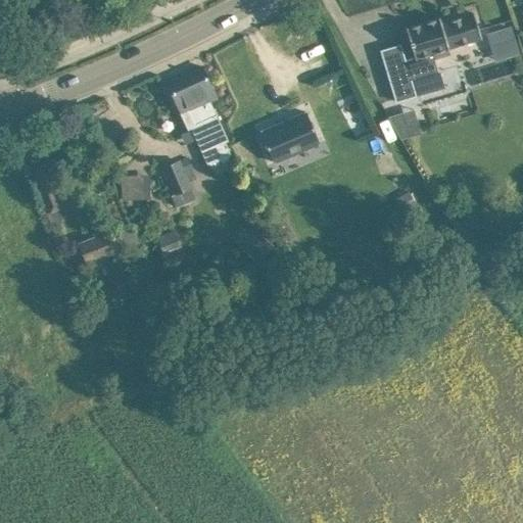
[(400,44),(380,50),(395,102),(417,96),(412,79),(439,70),(435,58),(450,53),(448,47),(460,44),(476,39),(481,38),(479,33),(478,28),(474,13),(441,24),(439,18),(406,28),(412,48),(415,56),(406,59),(400,44)]
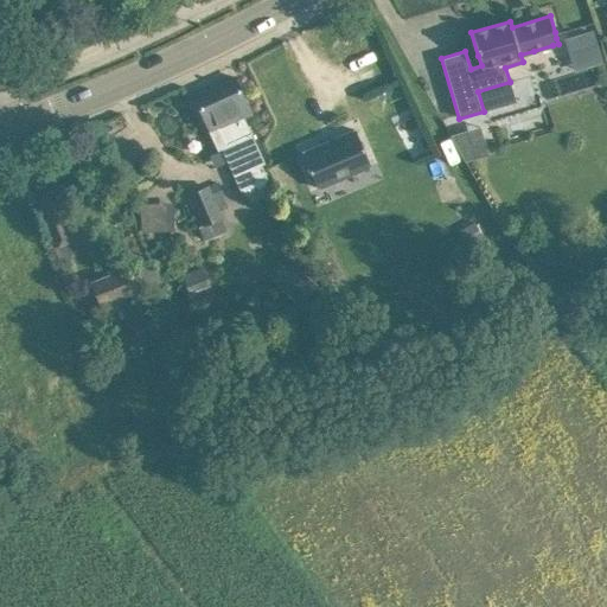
[(593,31),(581,34),(590,66),(602,63),(593,31)]
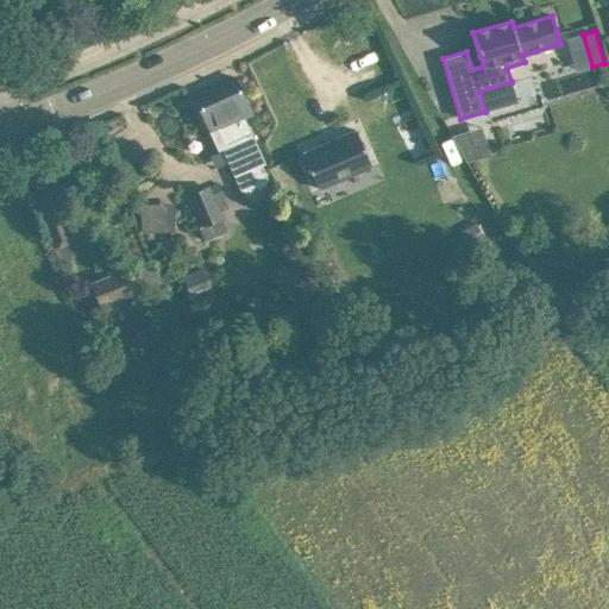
[(242,193),(270,180),(263,165),(265,164),(252,133),(251,133),(244,117),(252,114),(234,77),(194,96),(205,118),(218,149),(221,148),(242,193)]
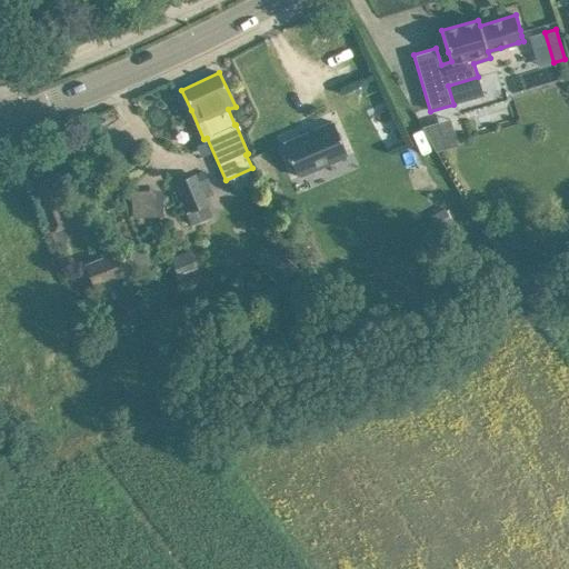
[(448,139),(470,131),(462,111),(440,119),(448,139)]
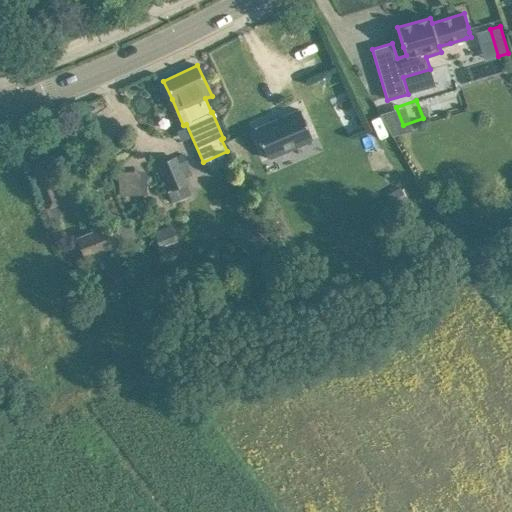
[(301,105),(258,124),(271,154),(315,135),(301,105)]
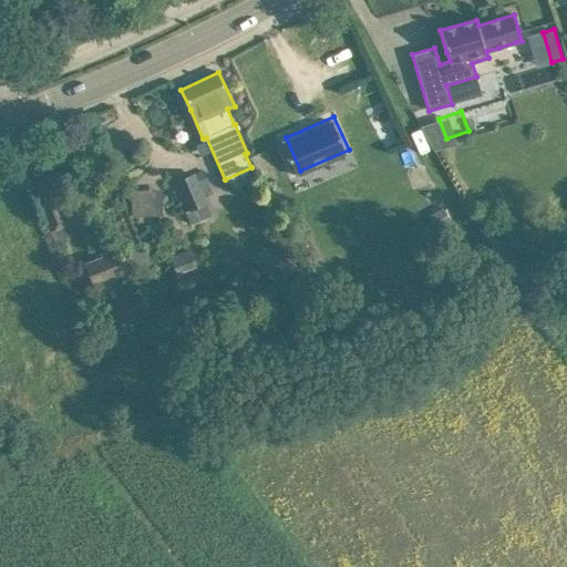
[(195,172),(176,179),(194,225),(213,217),(205,203),(208,202),(205,197),(214,193),(206,176),(204,169),(196,173),(195,172)]
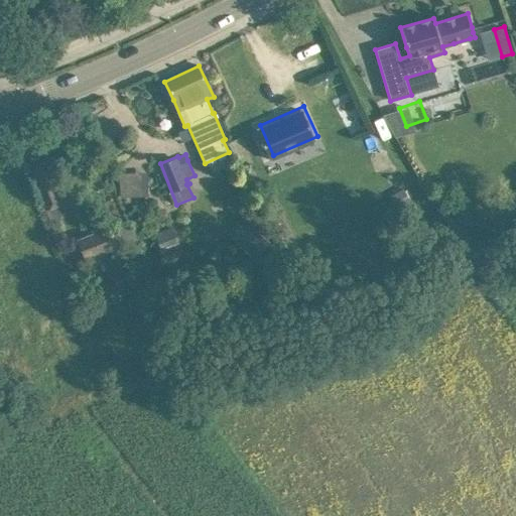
[(29,168),(46,210),(61,204),(44,162),(29,168)]
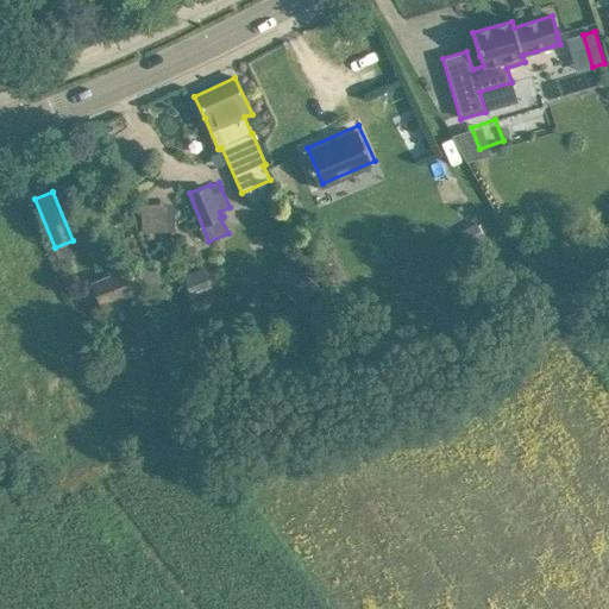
[(476,224),(462,232),(471,249),(485,240),(476,224)]
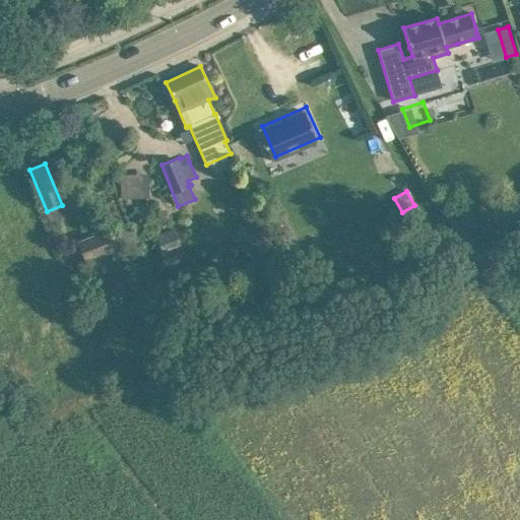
[(93,236),(78,242),(86,261),(89,270),(105,264),(112,283),(116,293),(120,291),(131,286),(130,285),(143,280),(137,265),(124,270),(123,267),(119,255),(138,247),(129,225),(107,235),(105,229),(92,234),(93,236)]
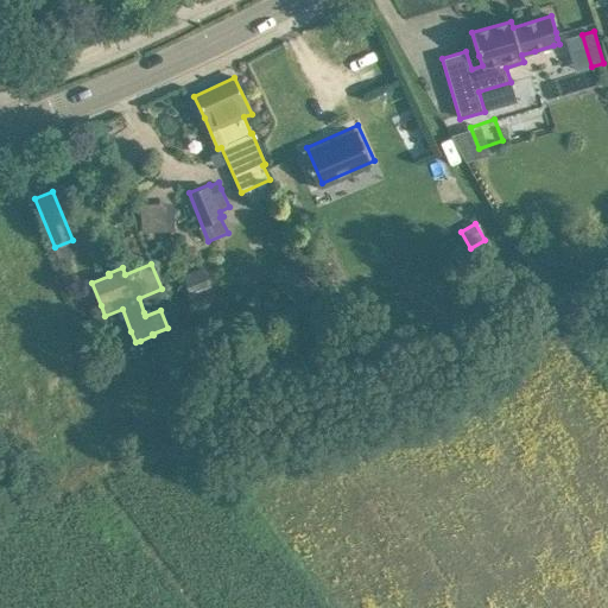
[(204,267),(182,276),(189,295),(211,286),(204,267)]
